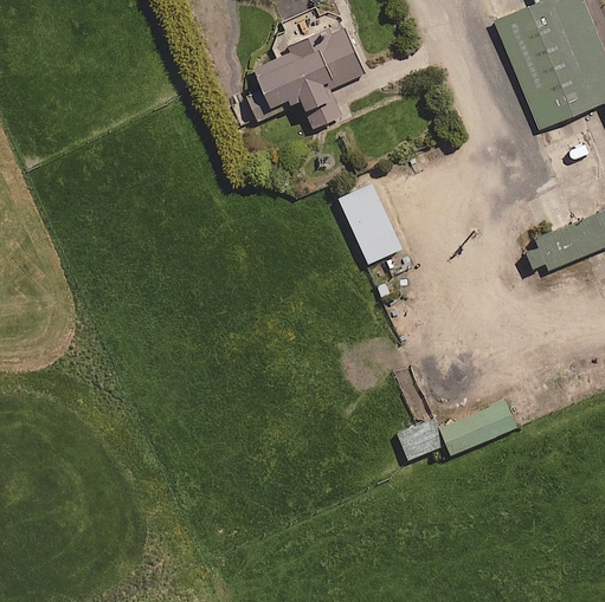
[(604,10),(600,0),(506,0),(549,103),(604,79),(604,10)]
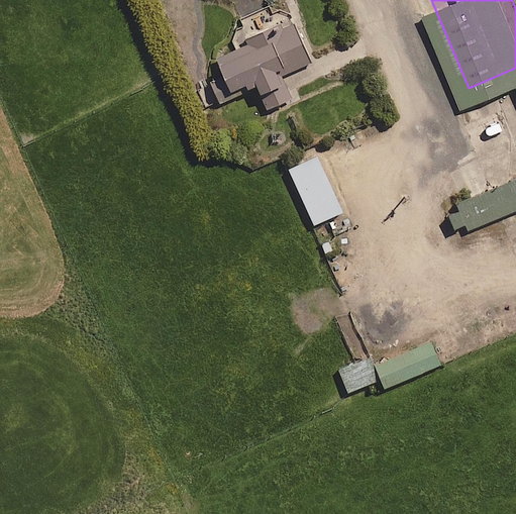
[(277,33),(274,27),(233,44),(236,50),(215,60),(223,78),(210,83),(219,104),(256,88),(267,110),(291,99),(281,77),(311,63),(295,25),(277,33)]
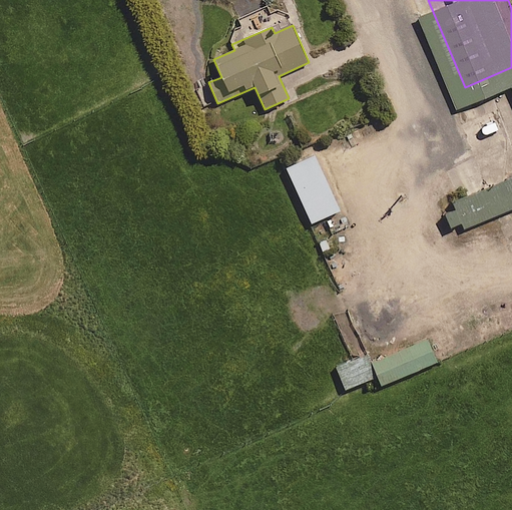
[(339,210),(314,155),(287,168),(312,223),(339,210)]
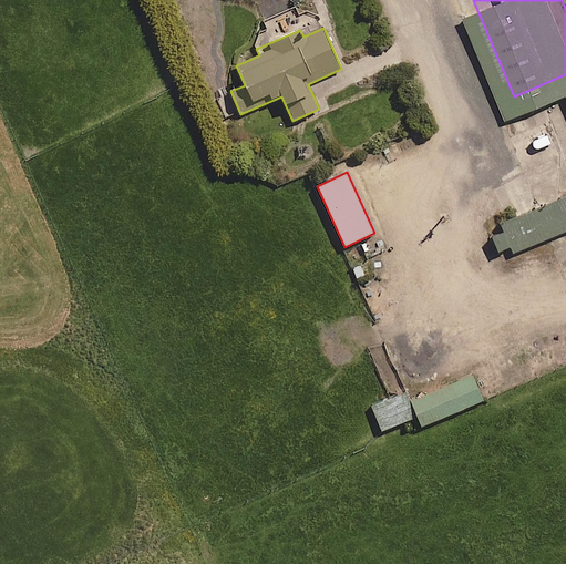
[(565,174),(501,202),(515,236),(565,214),(565,174)]
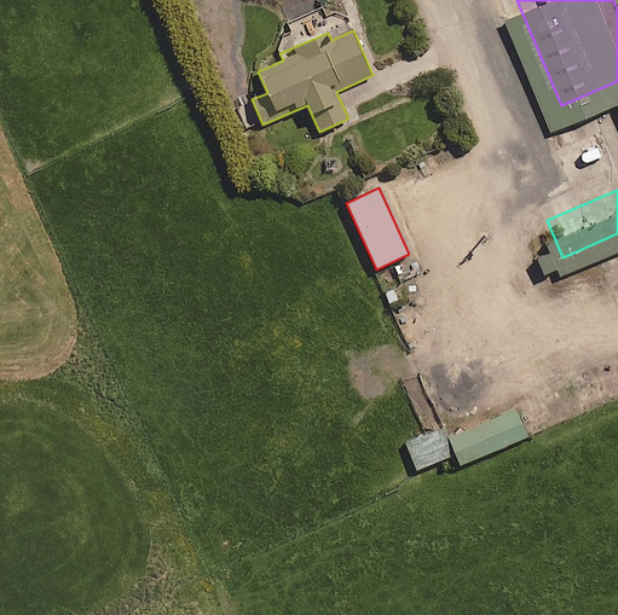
[(544,417),(531,387),(456,418),(468,448),(544,417)]
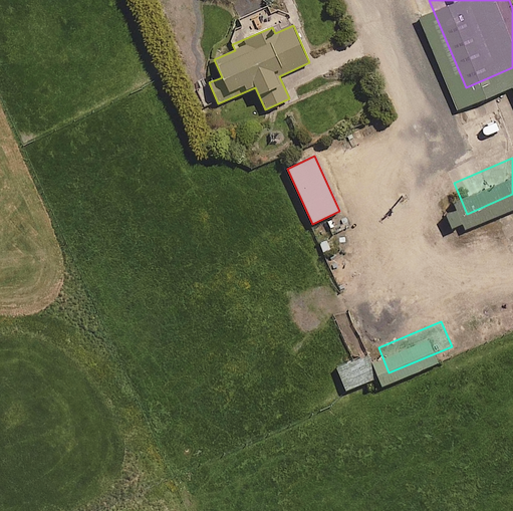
[(378,379),(367,352),(337,365),(348,393),(378,379)]
